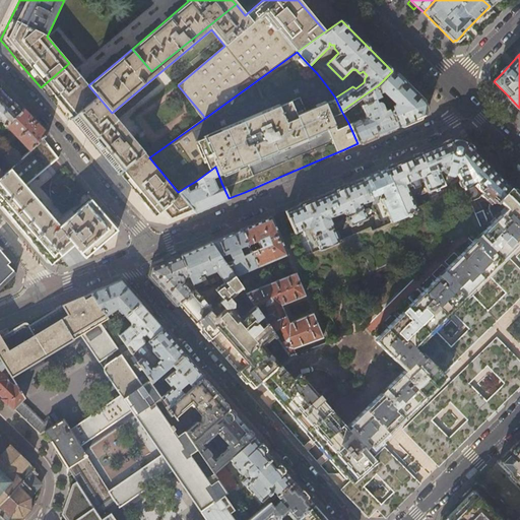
[(191,209),(178,193),(178,192),(149,157),(112,113),(88,85),(69,63),(41,87),(45,93),(62,113),(68,121),(70,119),(80,130),(94,146),(105,159),(115,172),(117,175),(119,173),(123,177),(146,205),(154,215),(163,209),(170,218),(191,209)]
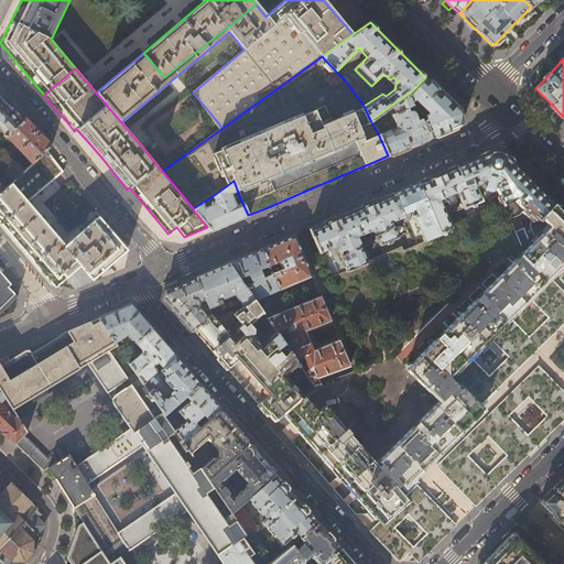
[(355,94),(358,90),(347,77),(344,79),(355,94)]
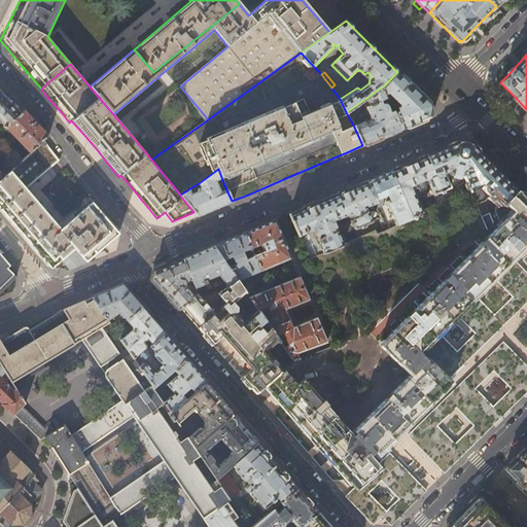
[(428,117),(431,106),(415,90),(397,72),(383,86),(380,89),(384,95),(388,93),(390,97),(399,105),(397,108),(396,108),(396,109),(397,109),(397,111),(394,113),(402,129),(428,117)]
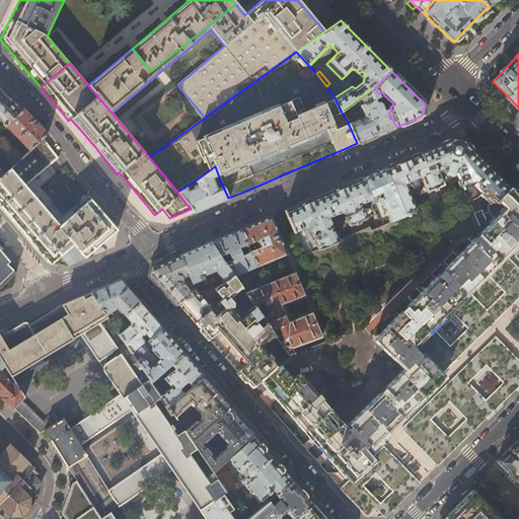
[(6,126),(21,110),(0,87),(0,120),(4,125),(3,125),(5,127),(6,126)]
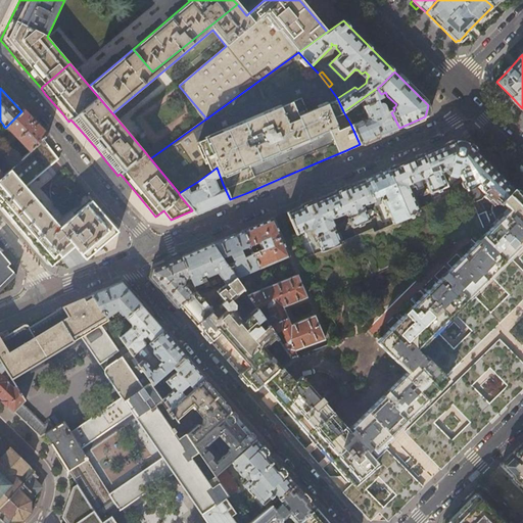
[(375,138),(399,128),(391,112),(381,94),(377,88),(343,111),(350,124),(360,144),(375,138)]
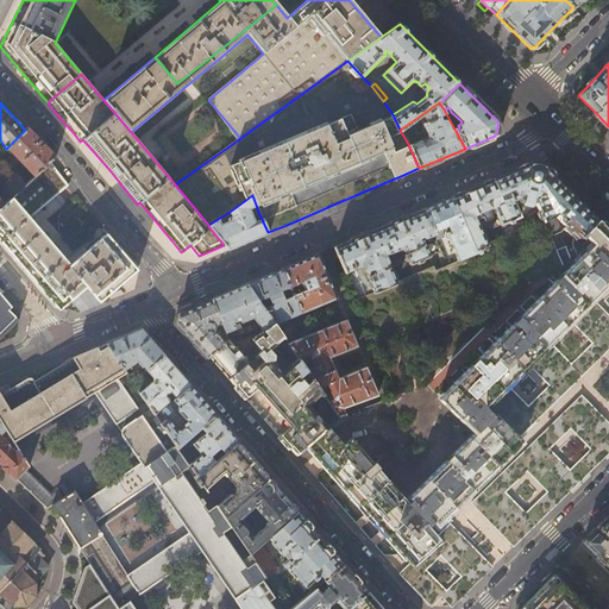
[(49,163),(55,157),(43,144),(27,129),(25,130),(7,148),(35,177),(49,163)]
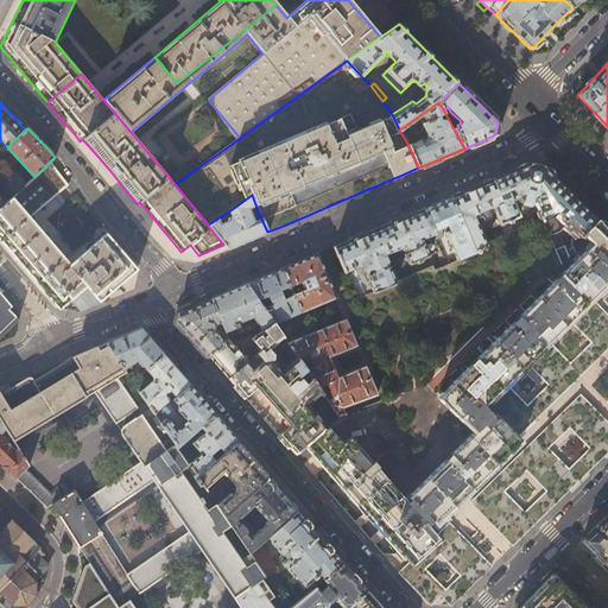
[(56,171),(49,163),(35,177),(26,187),(5,204),(0,207),(0,239),(2,242),(17,259),(35,279),(59,309),(70,299),(75,304),(80,310),(95,297),(99,301),(111,291),(120,283),(124,279),(135,270),(106,234),(70,265),(69,265),(29,217),(67,185),(56,171)]
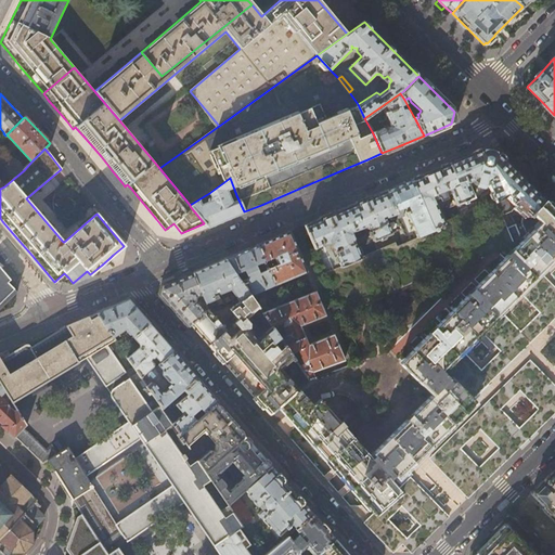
[(515,208),(523,217),(520,223),(526,236),(532,231),(540,222),(531,214),(544,201),(512,168),(497,152),(482,149),(467,155),(442,166),(430,171),(412,180),(431,229),(415,236),(395,246),(384,219),(397,214),(387,191),(348,207),(305,226),(308,234),(340,313),(520,239),(515,223),(505,227),(501,214),(503,213),(504,214),(513,209),(513,208),(515,208)]
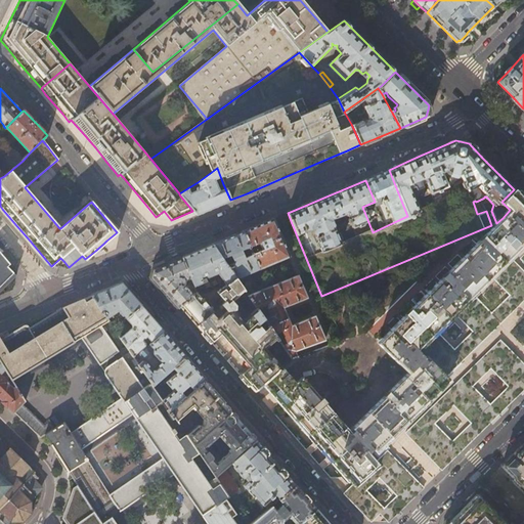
[(220,176),(217,168),(198,182),(200,188),(200,189),(190,192),(187,188),(179,193),(179,194),(192,211),(195,214),(214,207),(230,200),(223,184),(217,186),(215,181),(214,179),(220,176)]
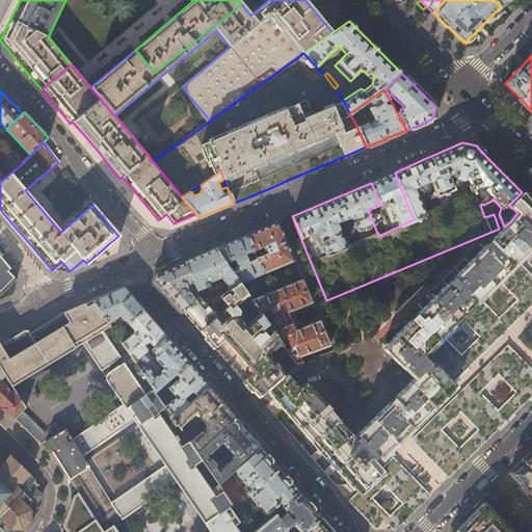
[(414,219),(395,173),(380,179),(371,183),(380,205),(381,208),(386,206),(384,204),(386,202),(384,200),(389,197),(388,194),(390,193),(393,202),(389,204),(398,227),(414,219)]
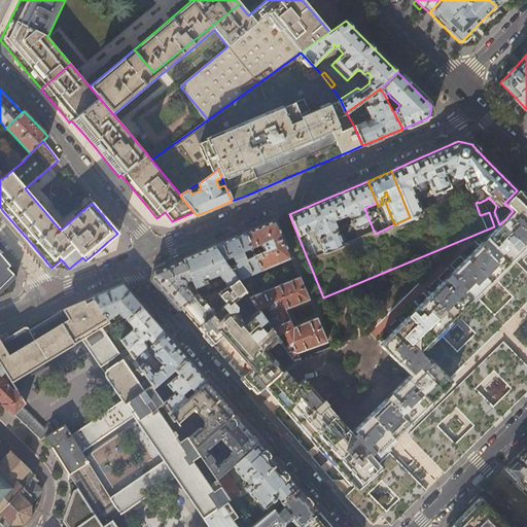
[(526,240),(526,200),(517,190),(504,203),(513,211),(505,219),(526,240)]
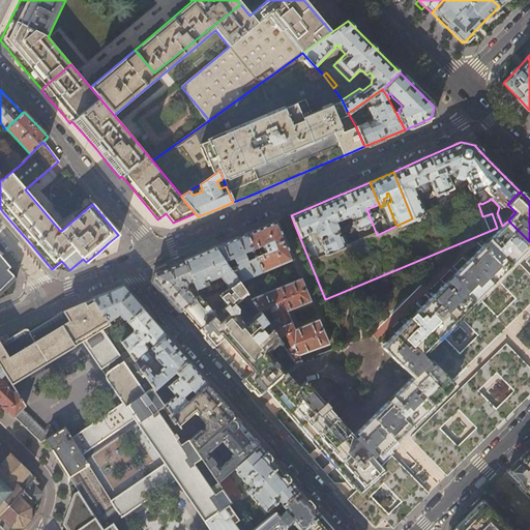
[(214,247),(238,281),(239,282),(293,259),(276,221),(274,222),(259,229),(245,234),(231,241),(214,247)]
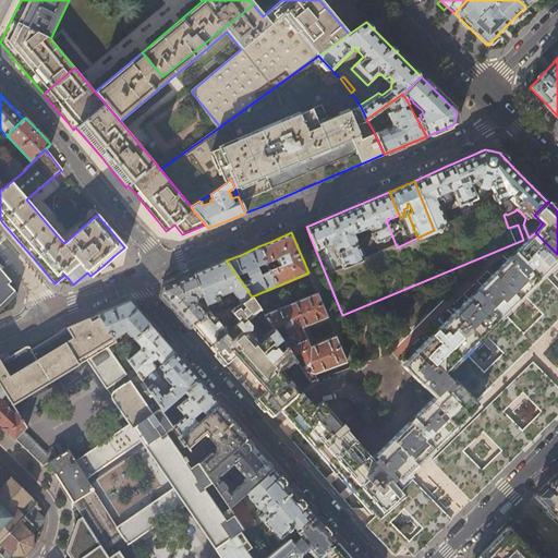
[(530,244),(423,352),(473,402),(557,319),(557,288),(541,270),(557,254),(535,232),(529,238),(526,240),(530,244)]
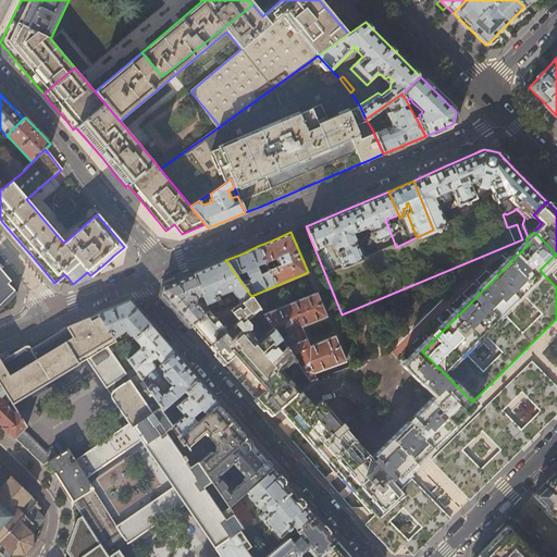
[(250,295),(225,260),(210,267),(193,274),(201,296),(203,300),(206,304),(213,300),(214,297),(232,289),(242,301),(250,295)]
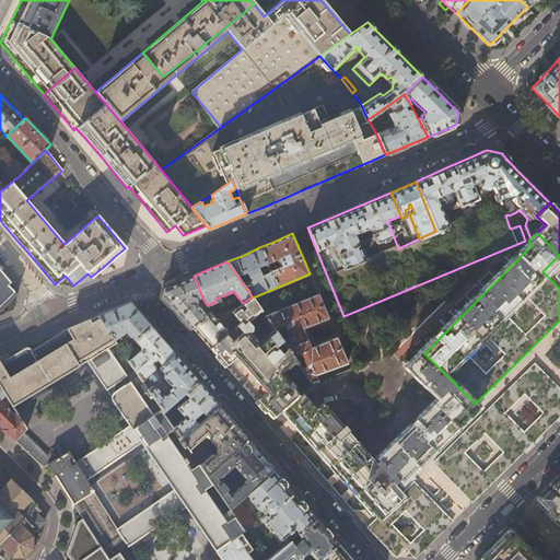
[(0,304),(13,292),(7,286),(10,282),(0,271),(0,270),(0,304)]
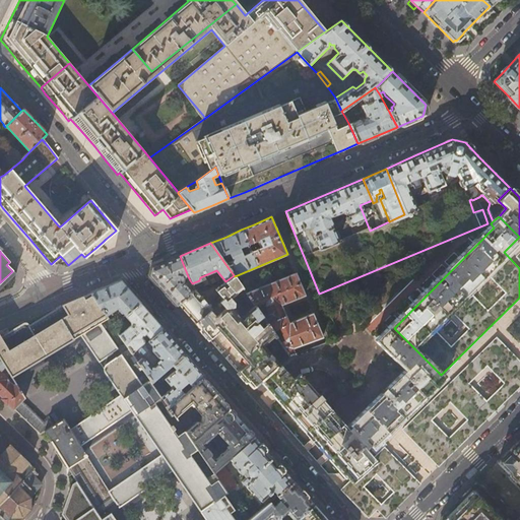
[(84,260),(84,257),(81,254),(68,265),(70,266),(80,262),(84,260)]
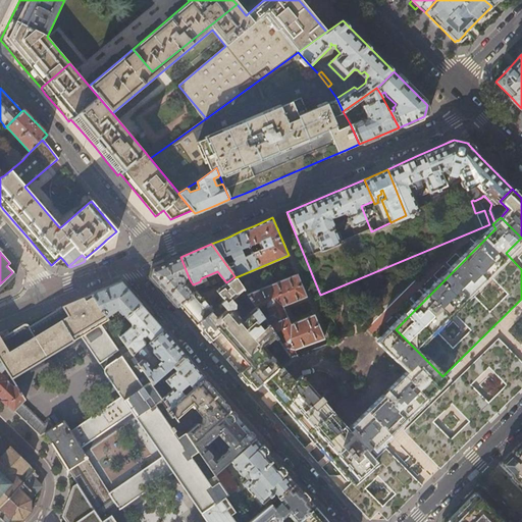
[(189,277),(180,257),(166,263),(152,268),(151,274),(151,276),(153,279),(166,294),(176,307),(179,305),(195,291),(193,284),(191,281),(185,284),(183,283),(184,279),(189,277)]
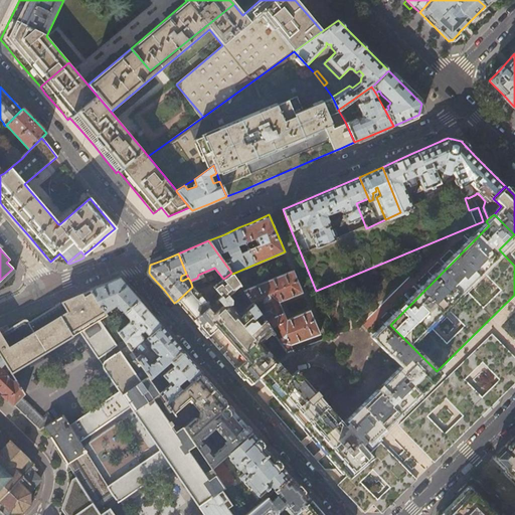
[(310,310),(287,319),(280,302),(303,292),(294,271),(247,289),(244,285),(240,286),(251,302),(259,299),(260,300),(264,311),(260,313),(264,320),(271,330),(277,326),(278,328),(284,336),(278,340),(286,352),(293,350),(291,344),(320,333),(310,310)]
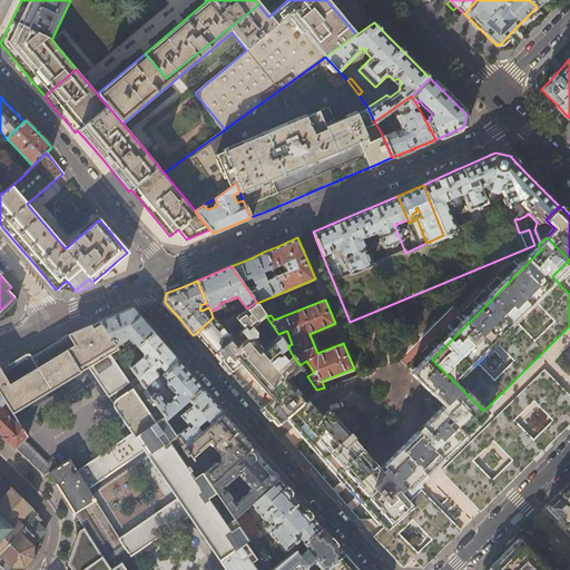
[(285,418),(306,400),(287,379),(298,369),(301,371),(303,370),(300,365),(292,354),(288,357),(282,351),(287,346),(278,334),(265,346),(255,336),(256,331),(253,326),(264,315),(257,303),(256,302),(247,308),(236,317),(244,326),(238,332),(241,335),(243,333),(247,337),(237,346),(229,340),(214,354),(223,364),(229,372),(241,363),(267,393),(272,397),(262,408),(268,416),(276,424),(285,418)]
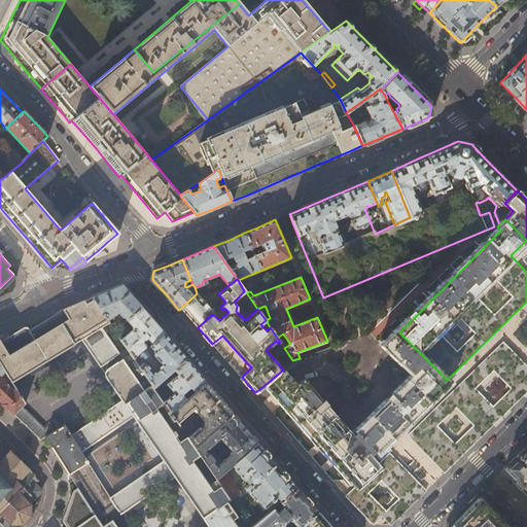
[(133,297),(123,285),(109,290),(92,297),(107,320),(119,313),(121,315),(119,316),(119,317),(120,318),(124,317),(127,320),(141,307),(133,297)]
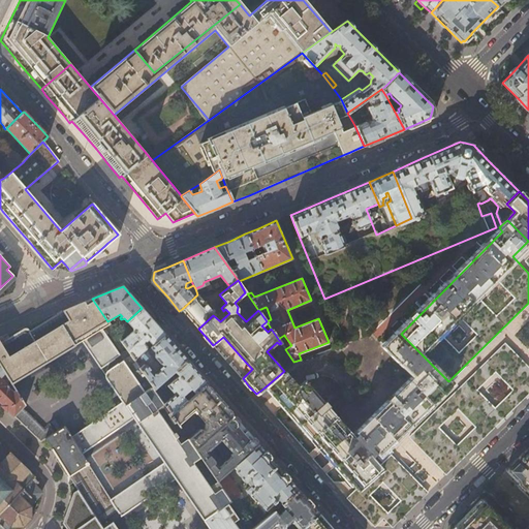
[(213,315),(215,313),(198,294),(197,294),(182,309),(186,314),(198,329),(213,315)]
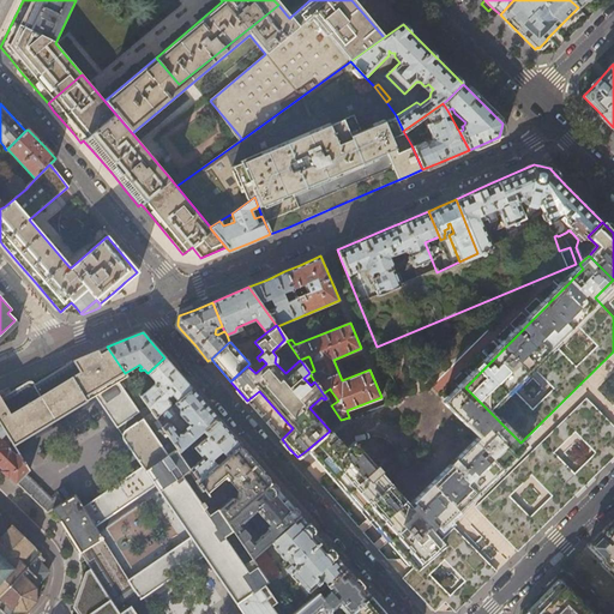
[(119,383),(127,377),(125,373),(107,347),(92,353),(73,361),(43,379),(34,385),(31,381),(28,381),(0,398),(0,423),(2,427),(6,433),(13,445),(95,396),(97,397),(121,433),(124,434),(126,431),(143,420),(119,383)]
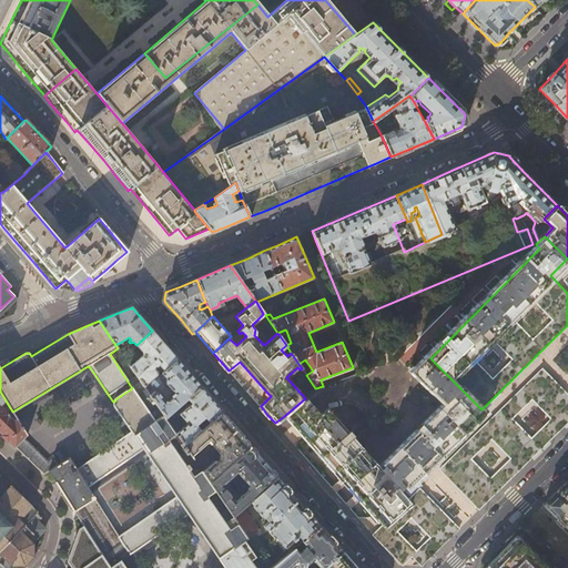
[(137,359),(129,352),(124,357),(141,382),(145,388),(153,381),(152,378),(156,374),(156,371),(154,368),(156,366),(159,364),(165,371),(178,359),(161,341),(152,331),(137,345),(142,352),(144,352),(146,354),(146,355),(143,355),(137,359)]
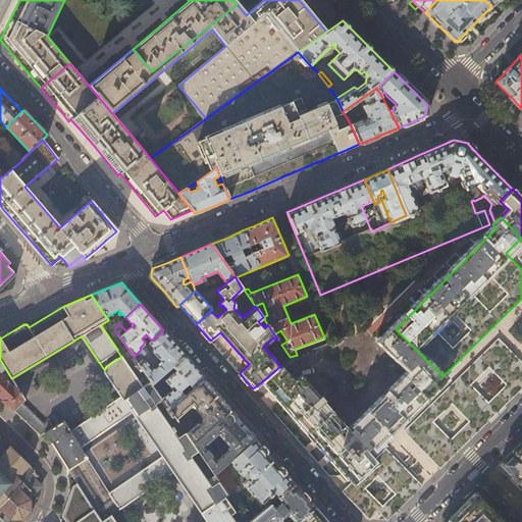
[(368,450),(442,376),(396,329),(381,343),(412,374),(351,434),(324,403),(325,401),(321,396),(319,398),(300,376),(295,380),(281,365),(280,366),(261,382),(262,383),(266,379),(268,380),(355,479),(355,480),(343,491),(345,494),(362,511),(370,519),(378,511),(386,520),(387,520),(389,517),(412,494),(421,485),(386,450),(376,459),(368,450)]
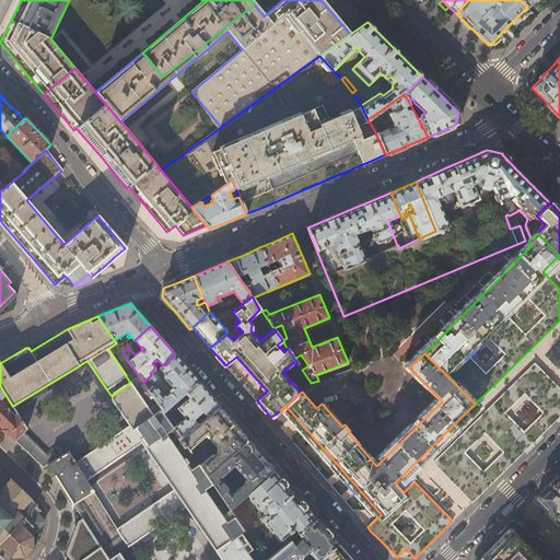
[(163,376),(158,382),(151,375),(143,383),(162,410),(185,392),(198,381),(185,365),(175,354),(163,365),(161,369),(164,373),(163,376)]
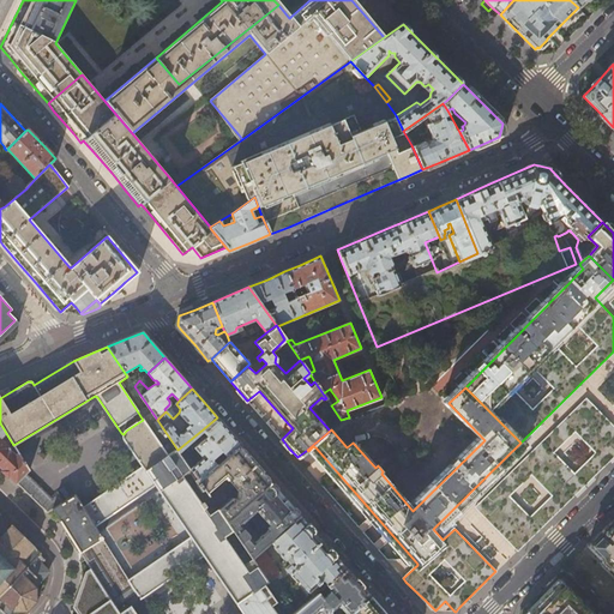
[(613,455),(613,427),(613,426),(612,426),(587,399),(476,509),(517,551),(522,546),(551,517),(585,485),(613,456),(613,455)]
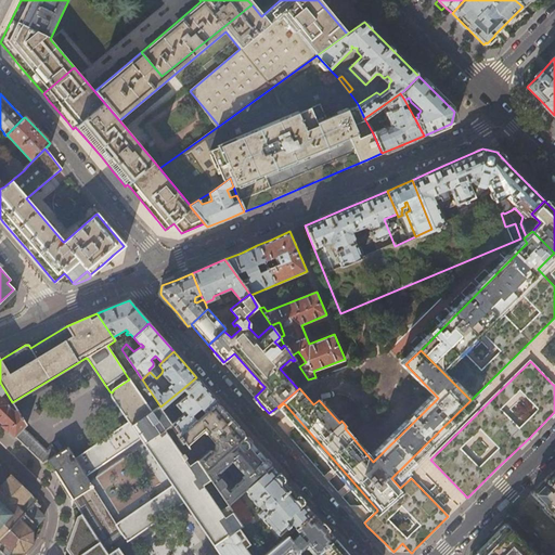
[(23,428),(14,437),(42,464),(48,461),(54,472),(72,499),(82,517),(76,521),(73,554),(121,554),(118,550),(184,504),(219,554),(249,554),(233,531),(243,526),(230,506),(220,513),(207,492),(216,487),(205,470),(197,461),(190,466),(184,461),(188,459),(183,454),(181,456),(164,430),(167,428),(173,436),(176,435),(183,444),(185,443),(180,435),(172,423),(160,407),(142,379),(138,373),(129,379),(114,389),(112,392),(112,398),(128,422),(75,460),(68,450),(64,449),(57,453),(53,448),(46,452),(23,428)]
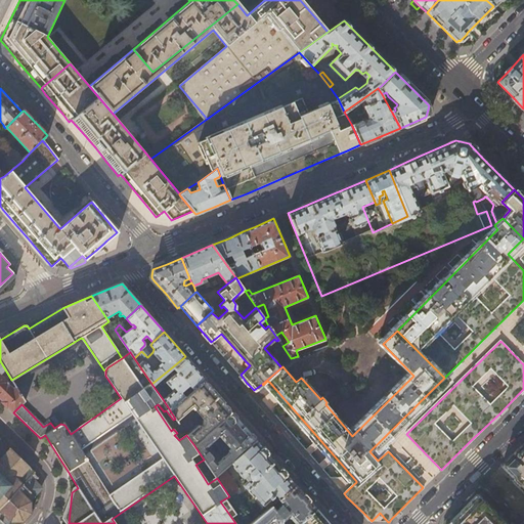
[(197,368),(185,356),(173,366),(177,372),(166,381),(173,390),(163,399),(170,410),(185,397),(181,391),(188,384),(193,390),(204,381),(206,380),(197,368)]
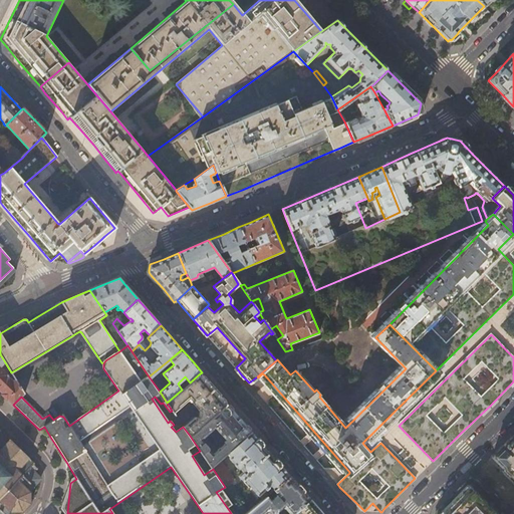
[(2,357),(0,357),(0,390),(14,404),(21,397),(24,394),(23,392),(18,383),(17,381),(13,384),(8,379),(8,376),(7,375),(3,371),(5,369),(3,367),(4,363),(5,362),(2,357)]
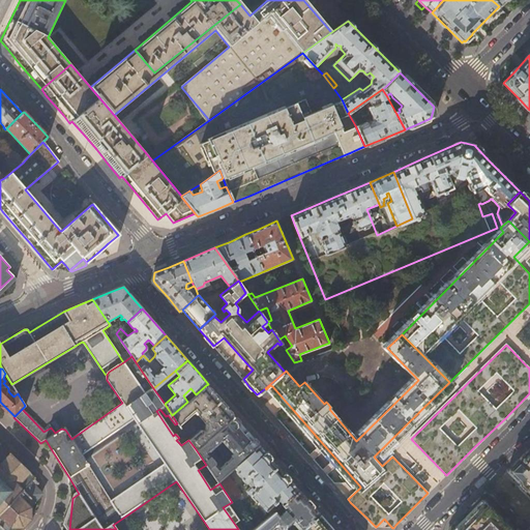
[(221,402),(206,385),(196,394),(187,402),(172,415),(177,423),(178,424),(195,411),(206,424),(205,431),(200,430),(188,440),(196,449),(233,416),(221,402)]
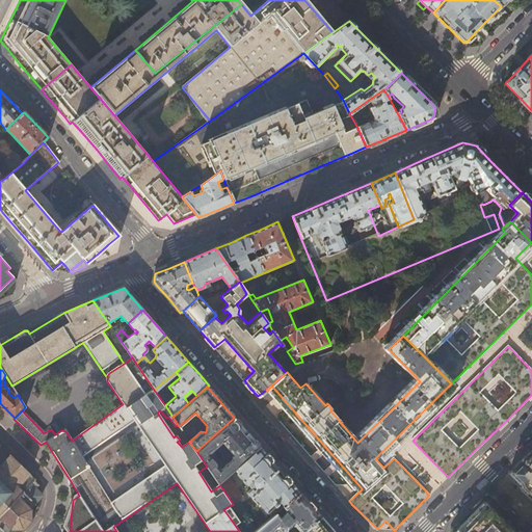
[(24,405),(28,403),(22,395),(19,397),(24,405)]
